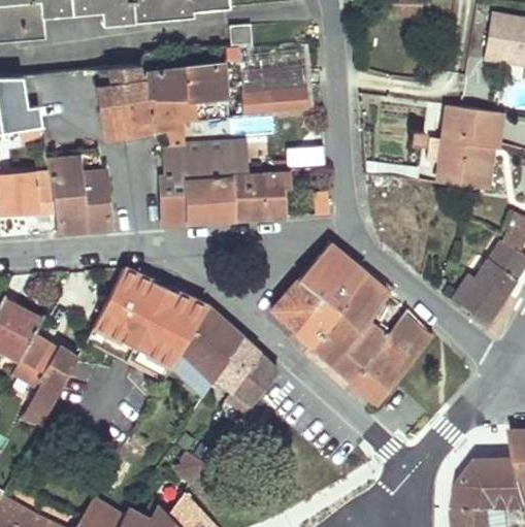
[(0,0),(0,33),(43,30),(43,9),(102,4),(102,18),(231,6),(230,0),(0,0)]
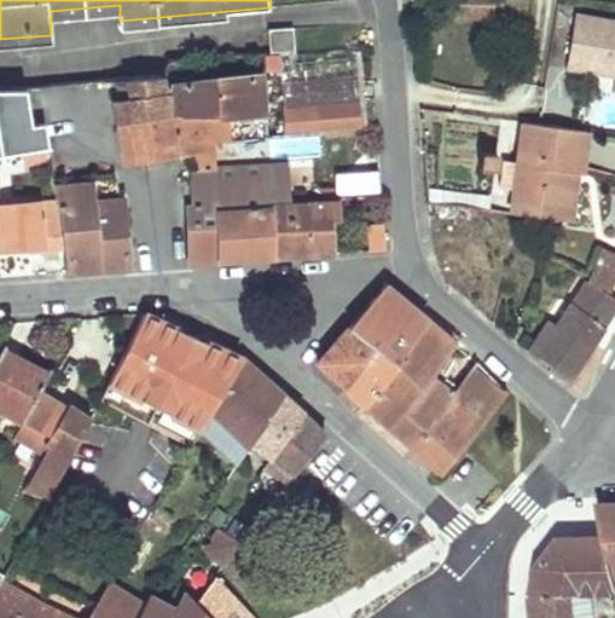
[(458,0),(458,15),(476,16),(493,16),(492,0),(458,0)]
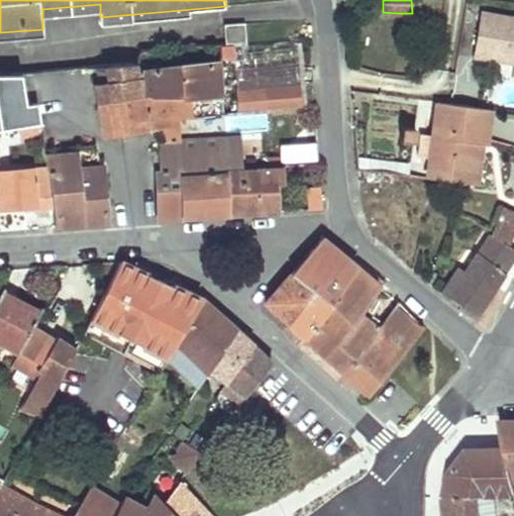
[(513,16),(483,11),(475,57),(513,63),(513,16)]
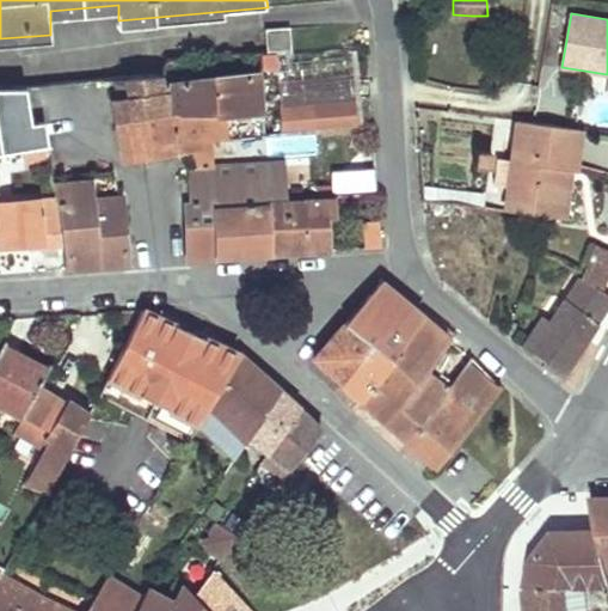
[(296,52),(294,28),(270,29),(271,53),(296,52)]
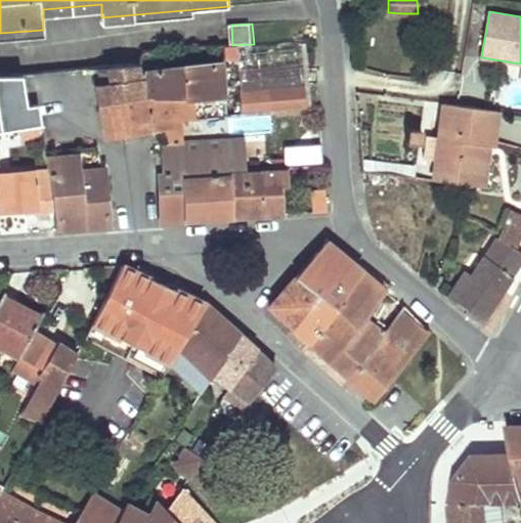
[(244,46),(230,47),(231,59),(245,58),(244,46)]
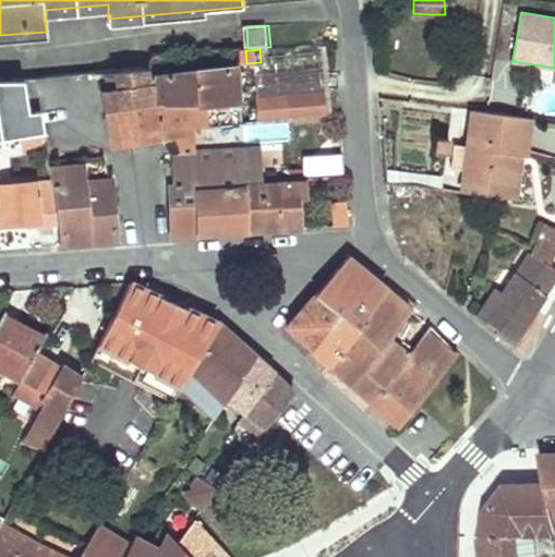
[(110,109),(153,101),(152,83),(152,76),(149,62),(147,68),(116,70),(118,88),(106,89),(110,109)]
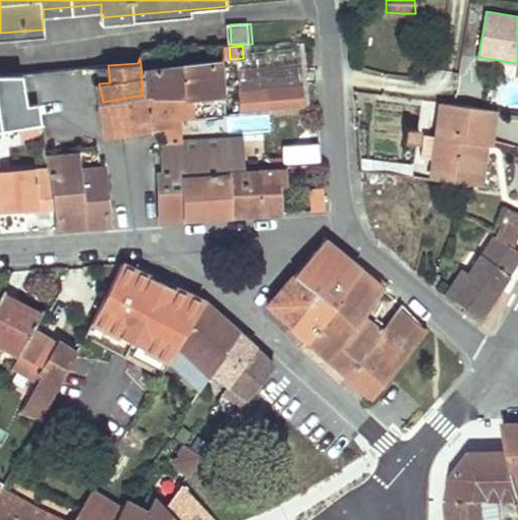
[(142,95),(147,95),(183,95),(183,97),(193,96),(194,117),(224,115),(223,95),(224,95),(221,62),(141,71),(141,77),(142,95)]
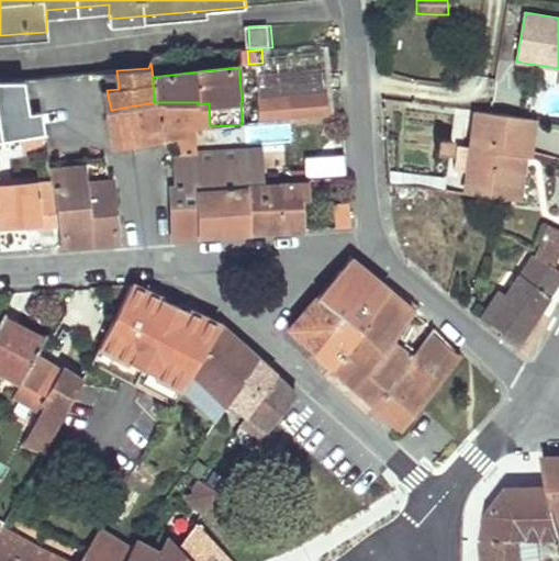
[(0,142),(44,135),(45,135),(46,135),(43,112),(31,114),(28,86),(0,85),(4,118),(0,118),(0,142)]
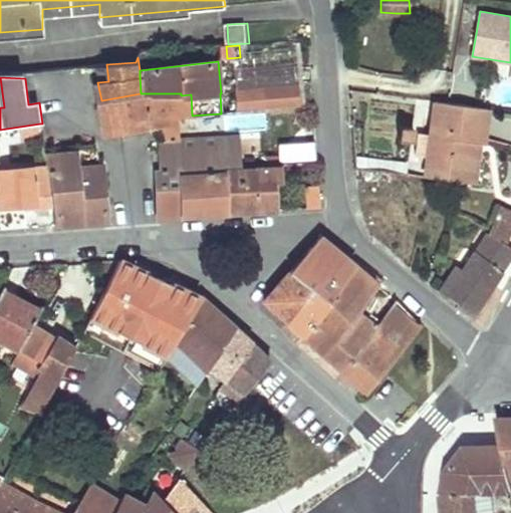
[(305,84),(240,88),(241,110),(307,106),(305,84)]
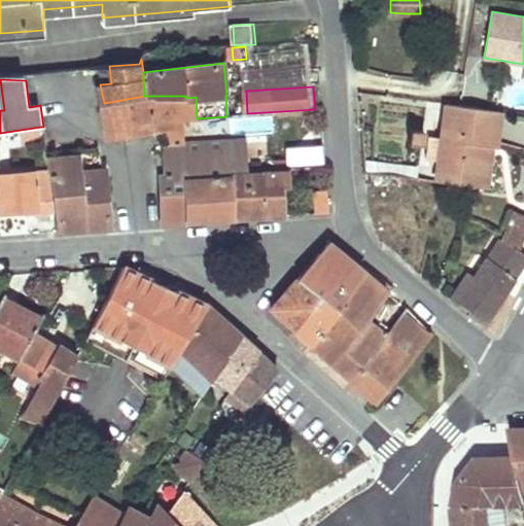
[(148,96),(144,96),(104,103),(110,136),(131,132),(153,128),(148,96)]
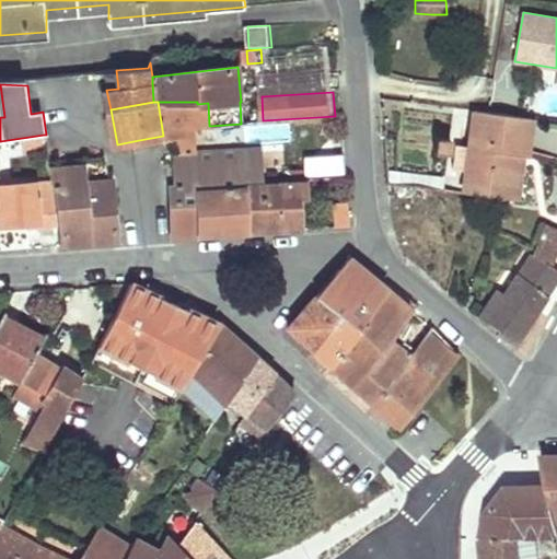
[(197,102),(158,102),(163,136),(163,138),(181,136),(185,153),(197,153),(194,127),(209,126),(208,103),(197,104),(197,102)]
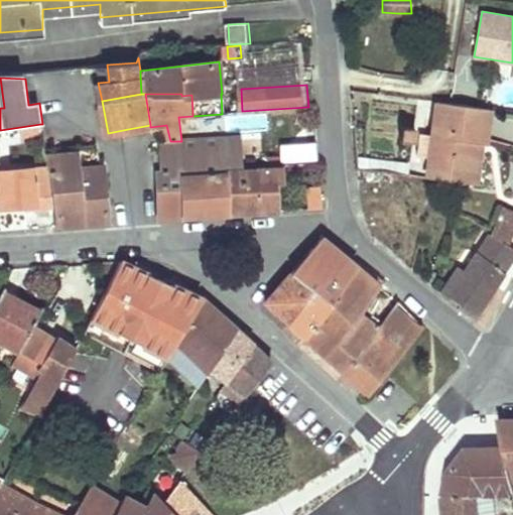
[(439,178),(470,182),(475,142),(483,143),(487,144),(493,108),(439,101),(429,176),(439,178)]
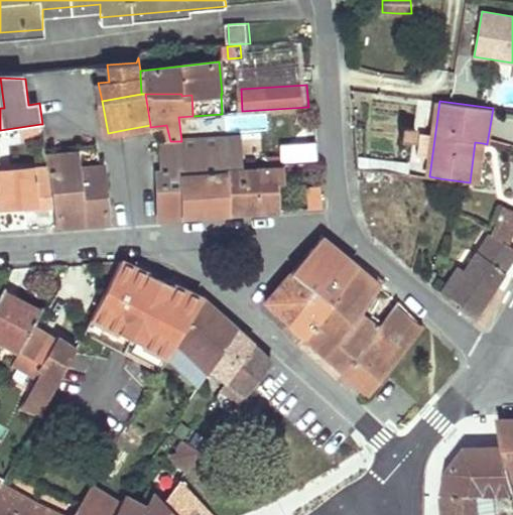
[(269,112),(232,114),(233,131),(270,128),(269,112)]
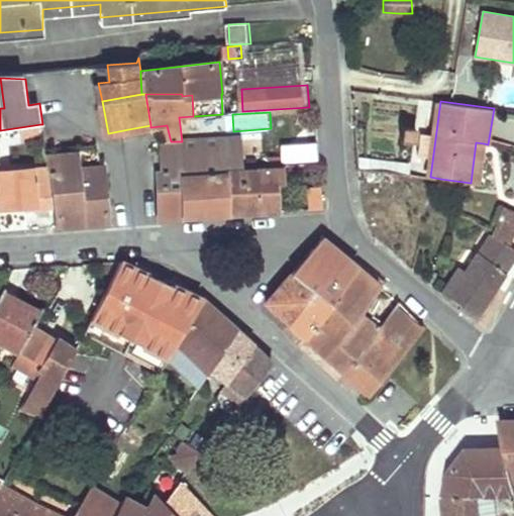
[(405,126),(404,132),(403,138),(416,141),(418,129),(405,126)]
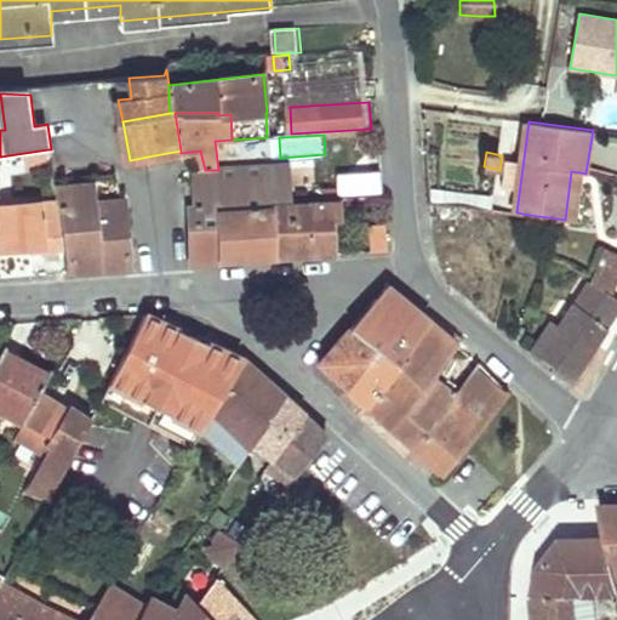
[(287,165),(218,170),(218,185),(289,181),(287,165)]
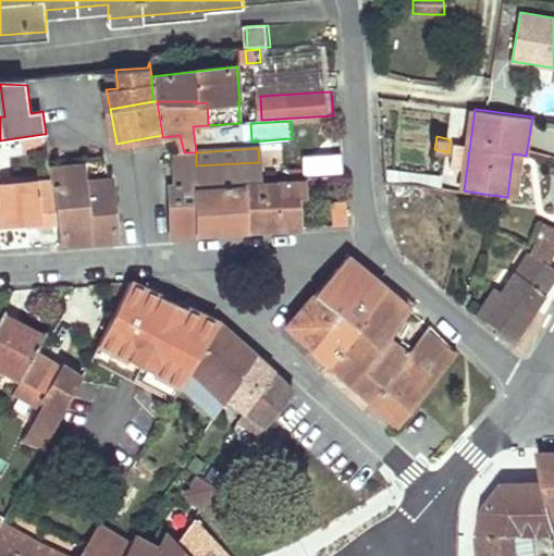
[(196,165),(196,152),(184,152),(176,152),(175,185),(172,185),(173,205),(174,234),(195,233),(195,212),(219,212),(220,231),(248,230),(246,183),(246,181),(260,180),(259,162),(196,165)]
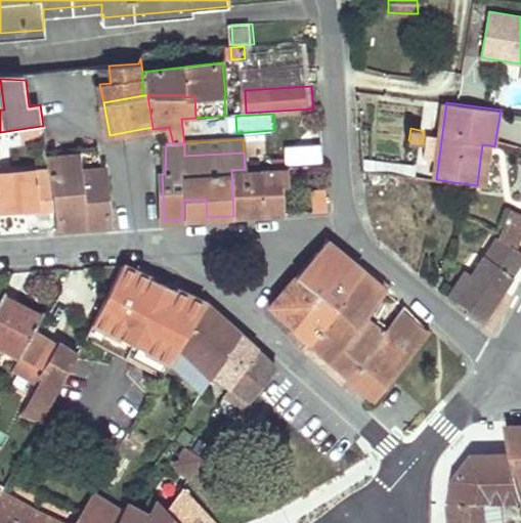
[(290,145),(290,163),(326,161),(324,144),(290,145)]
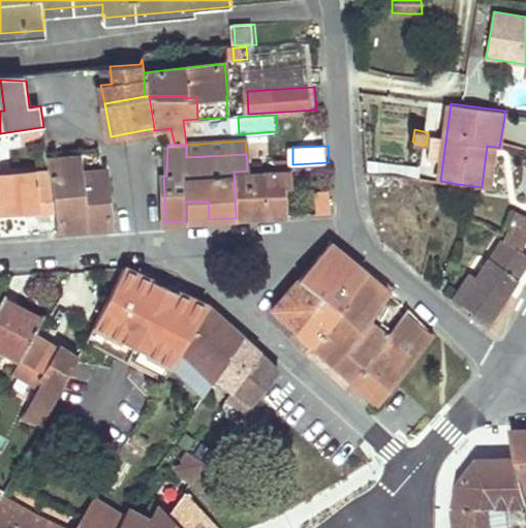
[(495,147),(487,146),(482,187),(489,188),(495,147)]
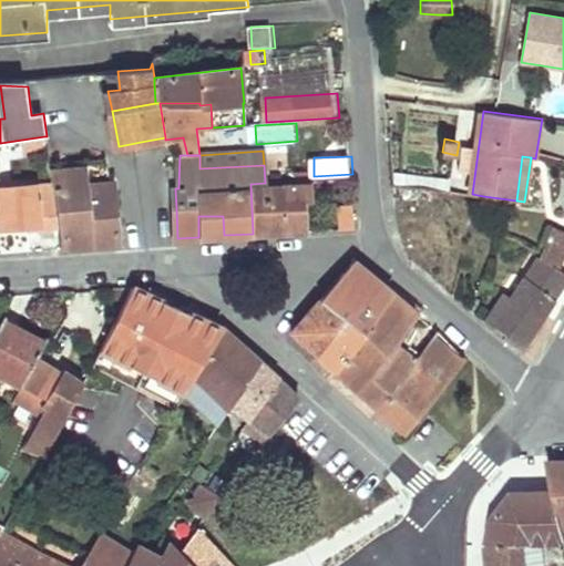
[(54,183),(60,225),(62,247),(121,244),(116,184),(112,184),(110,158),(52,163),(54,183)]
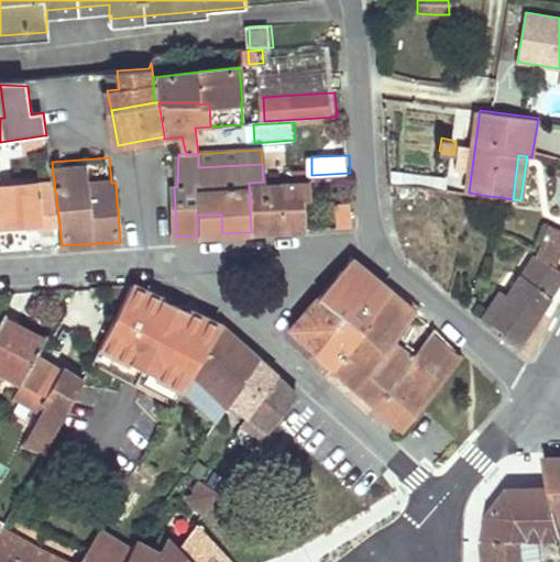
[(395,182),(448,189),(449,177),(396,169),(395,182)]
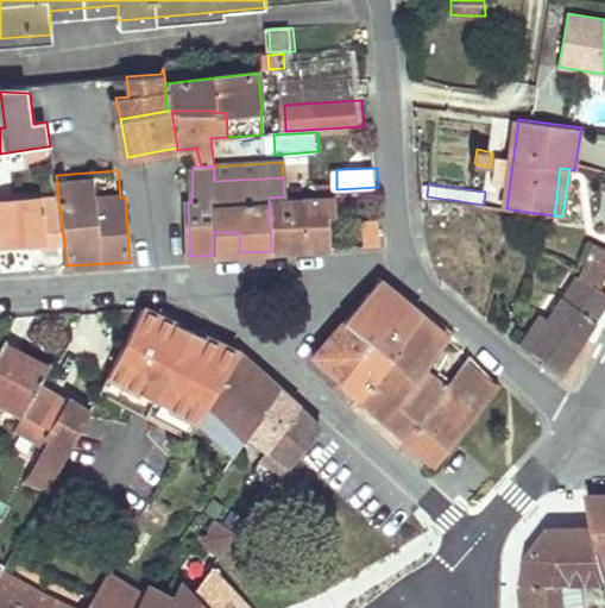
[(0,243),(20,242),(41,240),(41,243),(64,242),(58,196),(0,200),(0,243)]
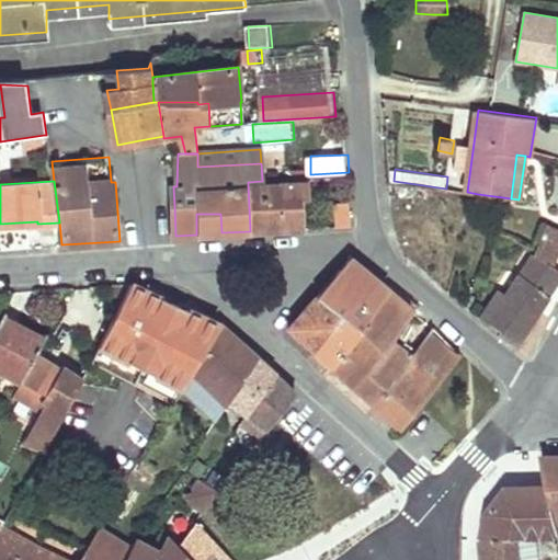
[(396,215),(445,221),(470,225),(478,194),(467,192),(446,189),(394,181),(390,181),(396,215)]
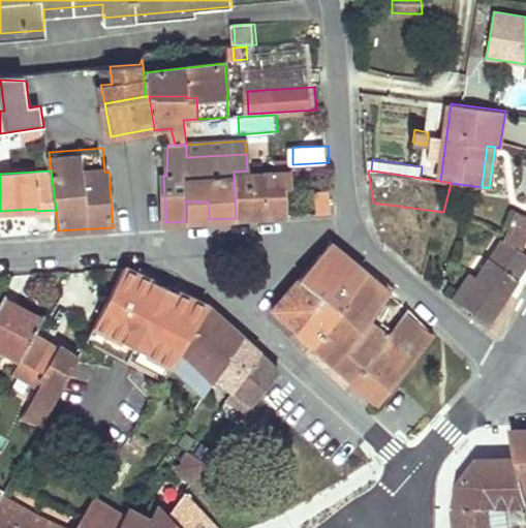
[(266,174),(234,174),(236,218),(285,216),(284,185),(275,186),(267,186),(266,174)]
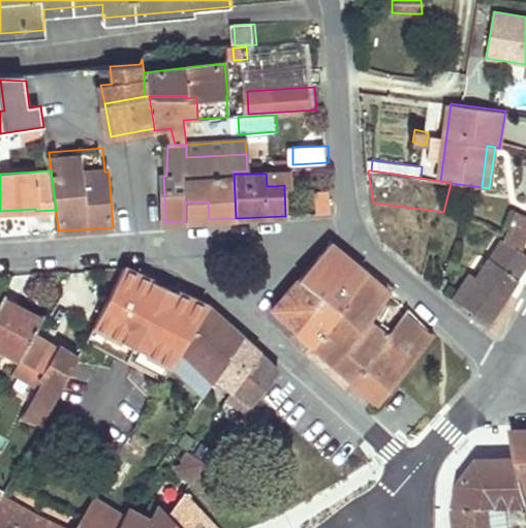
[(333,191),(318,192),(319,214),(334,213),(333,191)]
